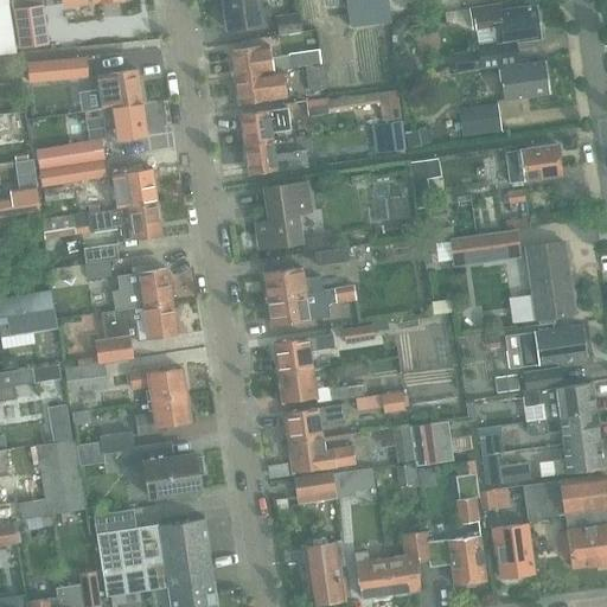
[(0,0),(0,50),(16,48),(7,0),(0,0)]
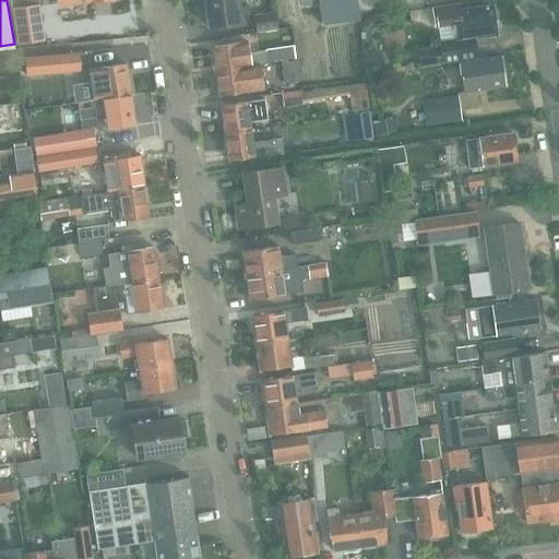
[(38,0),(10,0),(18,44),(45,39),(38,0)]
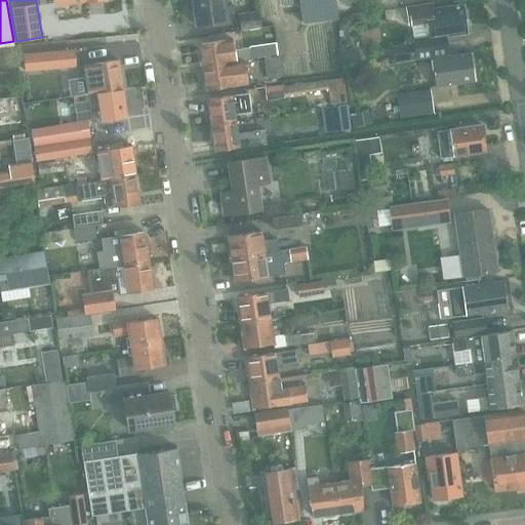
[(193,0),(196,21),(197,25),(236,18),(236,14),(234,4),(234,5),(232,0),(193,0)]
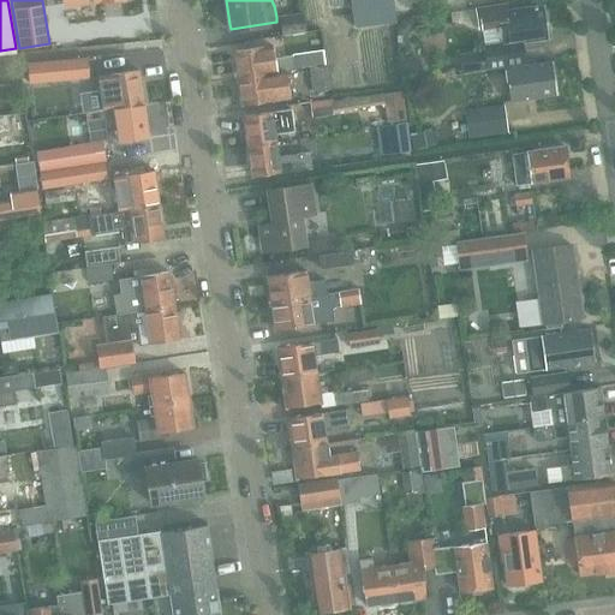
[(393,0),(351,0),(356,28),(392,22),(394,22),(396,21),(393,0)]
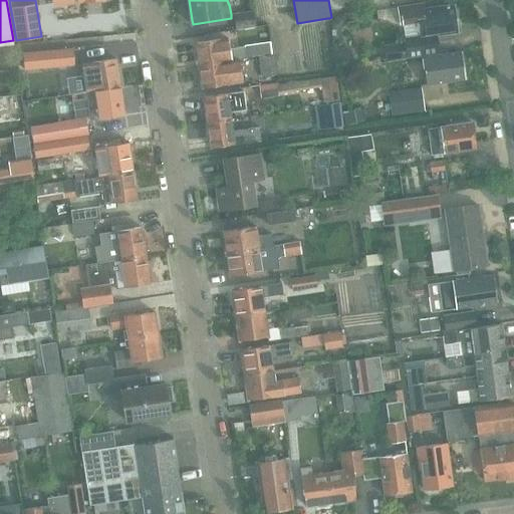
[(423,3),(398,7),(401,23),(402,23),(404,38),(405,42),(437,38),(437,34),(459,31),(455,4),(423,9),(423,3)]
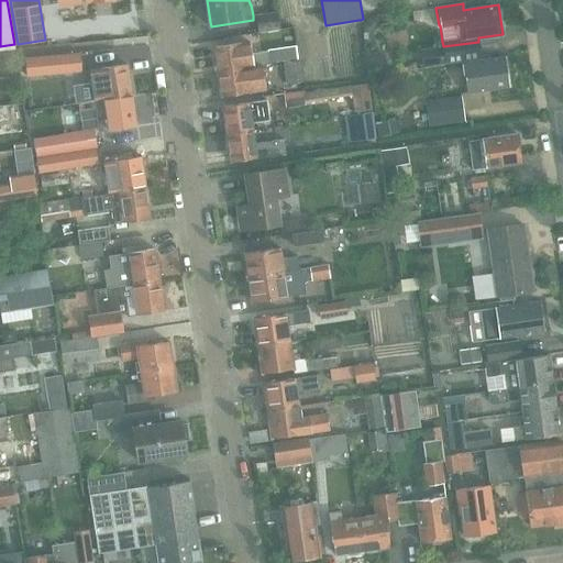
[(255,14),(257,32),(280,30),(277,12),(255,14)]
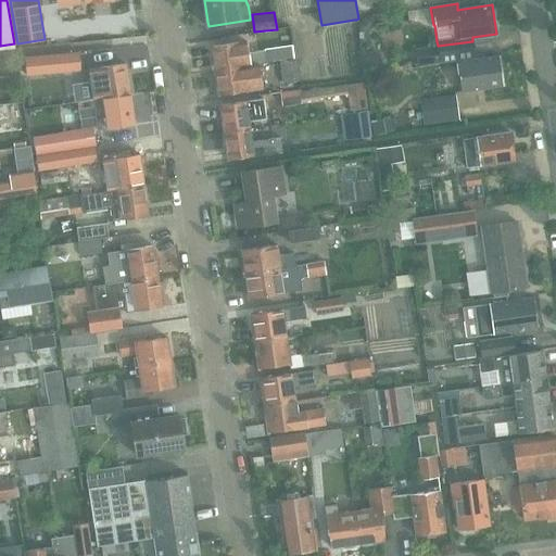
[(358,19),(356,20),(359,43),(367,42),(366,32),(373,23),(383,22),(382,15),(358,19)]
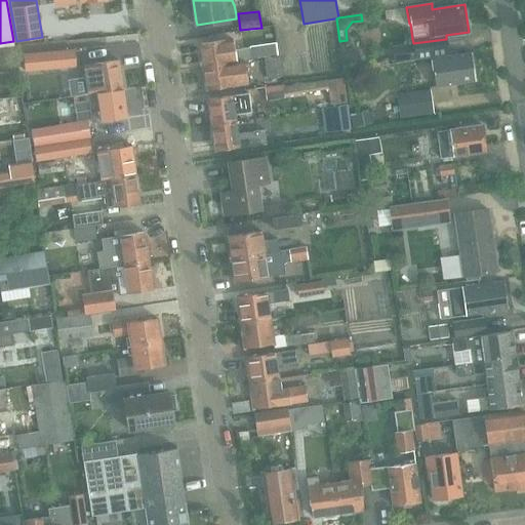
[(233,38),(200,42),(201,53),(203,66),(245,61),(252,59),(250,47),(234,49),(233,38)]
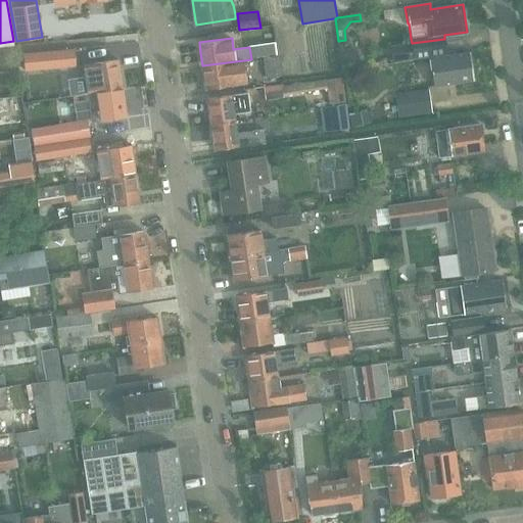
[(444,39),(412,43),(390,47),(392,62),(411,59),(429,56),(429,58),(433,86),(473,80),(469,52),(446,55),(445,48),(444,39)]
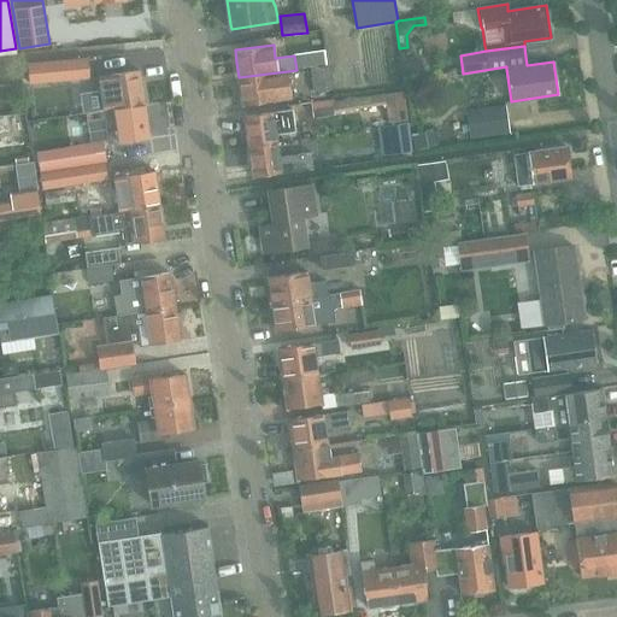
[(325,51),(294,56),(297,70),(310,68),(327,65),(325,51)]
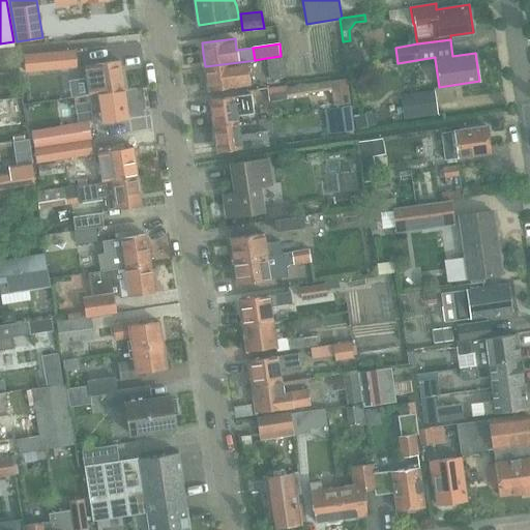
[(76,51),(39,54),(41,70),(77,67),(76,51)]
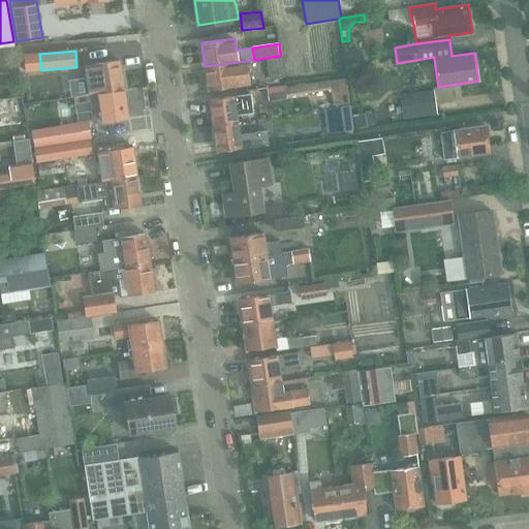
[(280,56),(266,58),(269,80),(283,78),(280,56)]
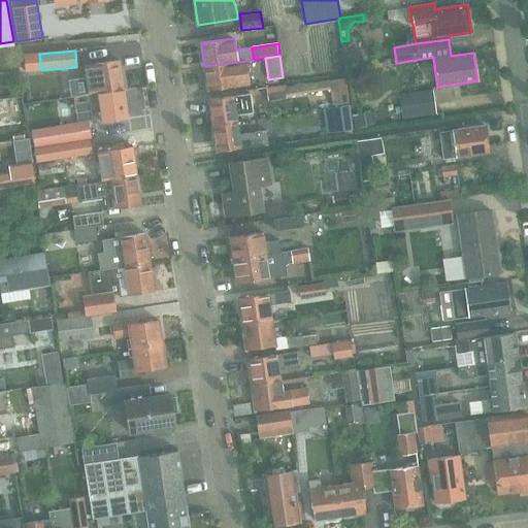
[(85,77),(87,93),(126,87),(122,59),(86,65),(88,77),(85,77)]
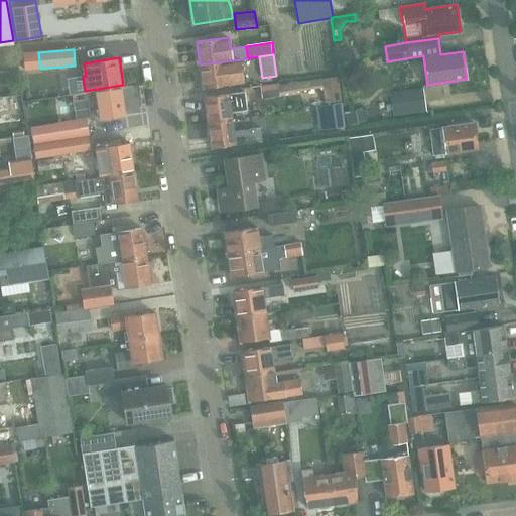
[(241,59),(200,66),(202,81),(203,88),(240,82),(244,82),(241,59)]
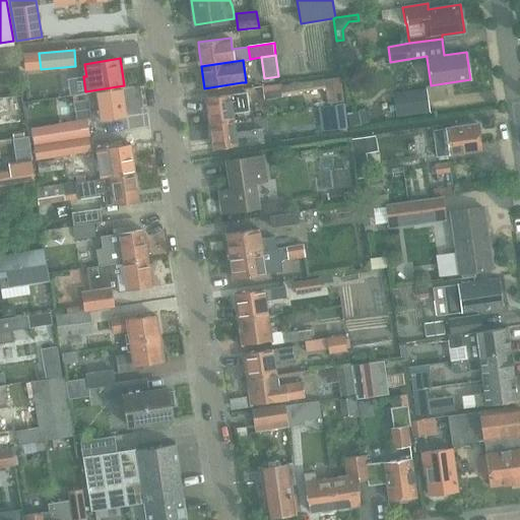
[(275,85),(276,94),(325,87),(327,104),(343,102),(340,76),(279,85),(275,85)]
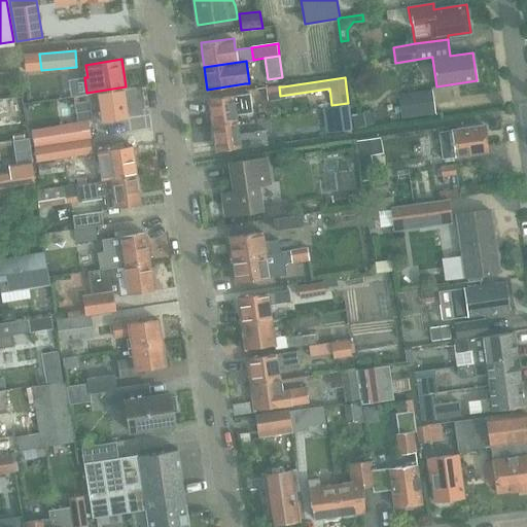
[(126,86),(86,93),(88,93),(89,93),(90,100),(93,100),(96,121),(130,116),(126,86)]
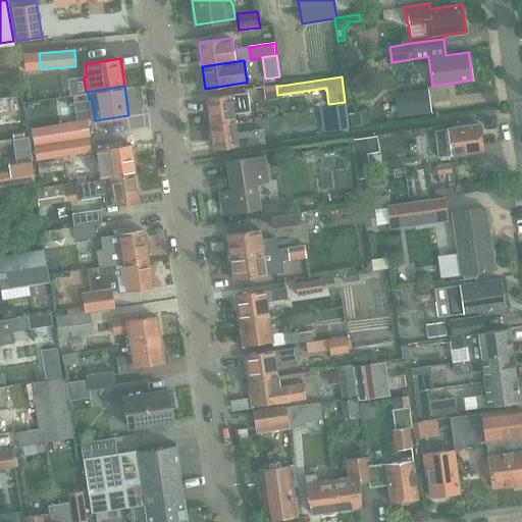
[(394,94),(398,117),(430,112),(426,89),(416,91),(394,94)]
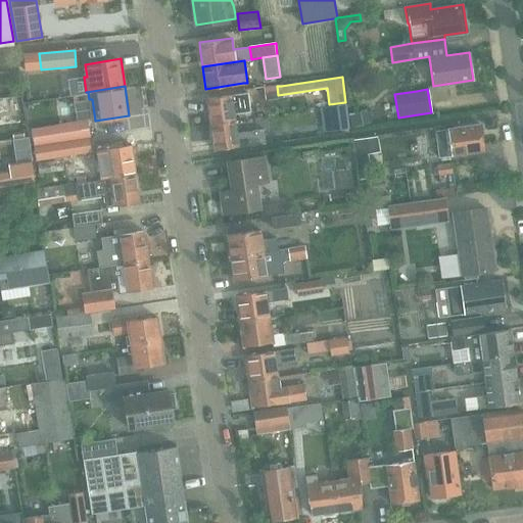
[(209,111),(210,124),(236,121),(235,115),(250,113),(247,93),(244,93),(232,95),(207,98),(209,111)]
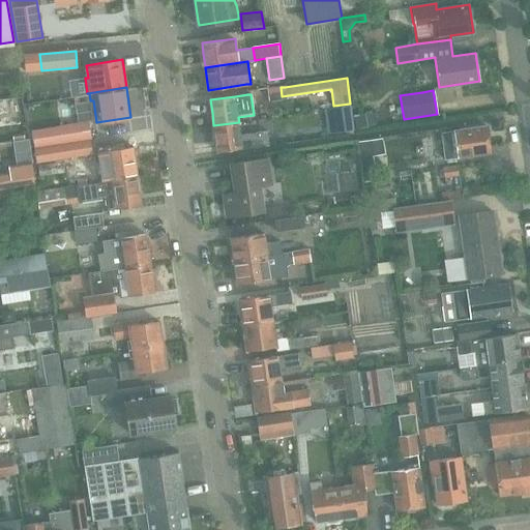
[(333,108),(337,134),(354,131),(350,106),(333,108)]
